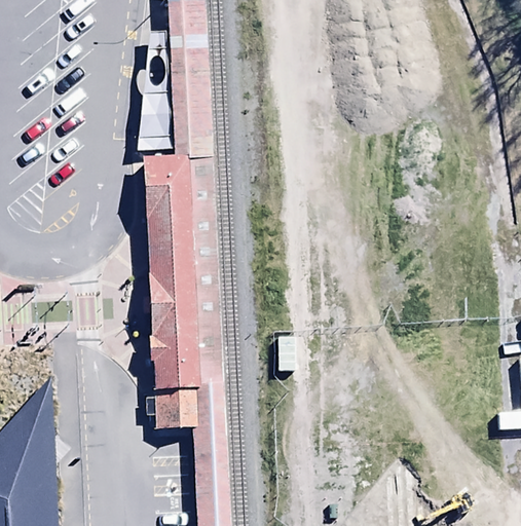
[(186,152),(198,427),(201,525),(225,525),(201,0),(169,0),(176,153),(186,152)]
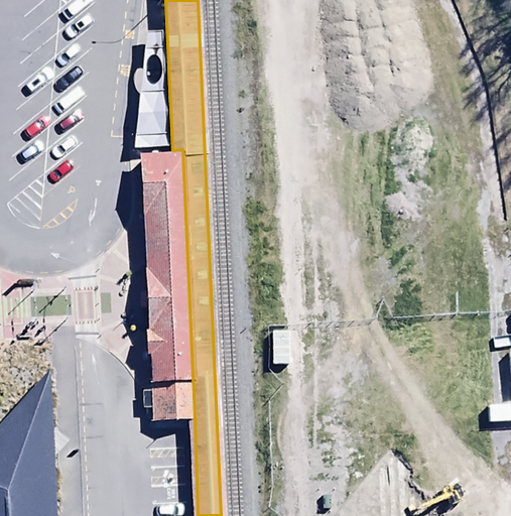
[(161,29),(149,30),(141,145),(167,145),(161,29)]
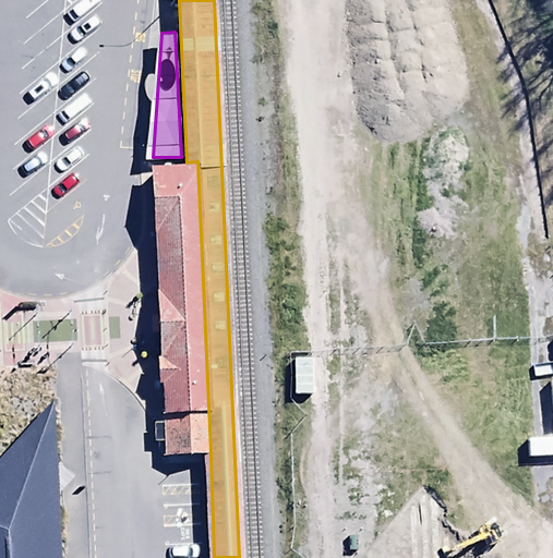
[(187,162),(152,164),(159,324),(164,411),(208,410),(197,161),(187,162)]
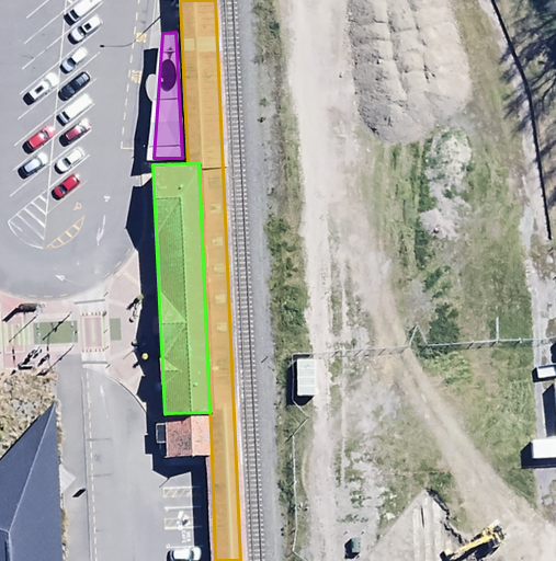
[(61,560),(54,401),(0,459),(0,560),(61,560)]
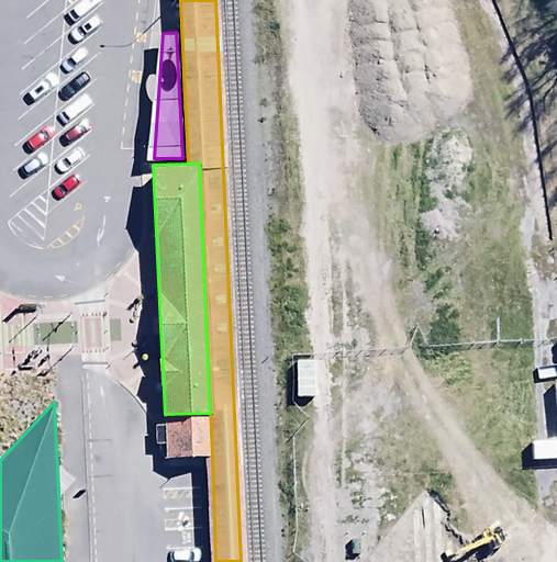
[(210,413),(165,414),(166,458),(212,457),(210,413)]
